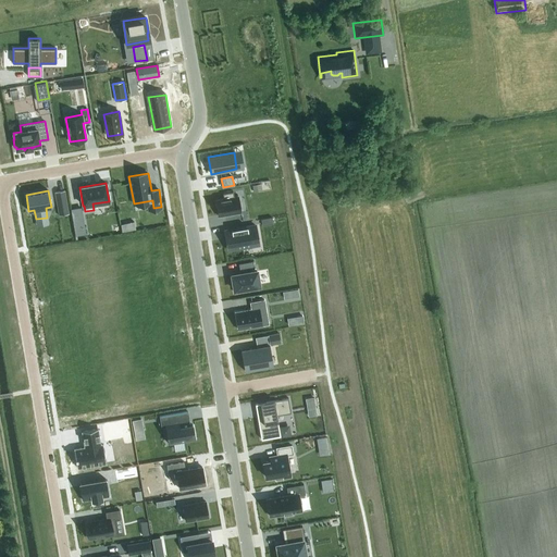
[(64,190),(54,193),(59,215),(69,213),(64,190)]
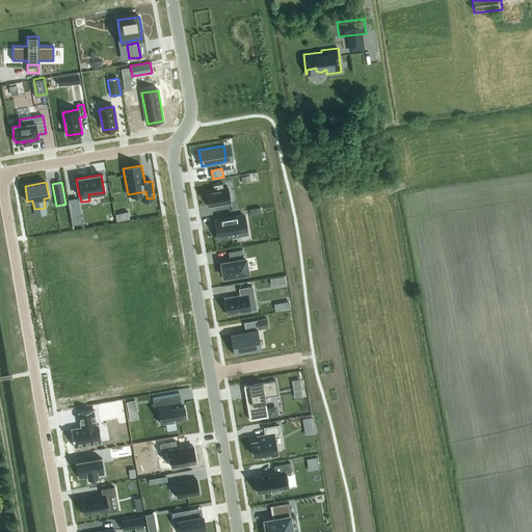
[(214,190),(206,191),(208,206),(231,203),(228,187),(223,188),(222,183),(213,184),(214,190)]
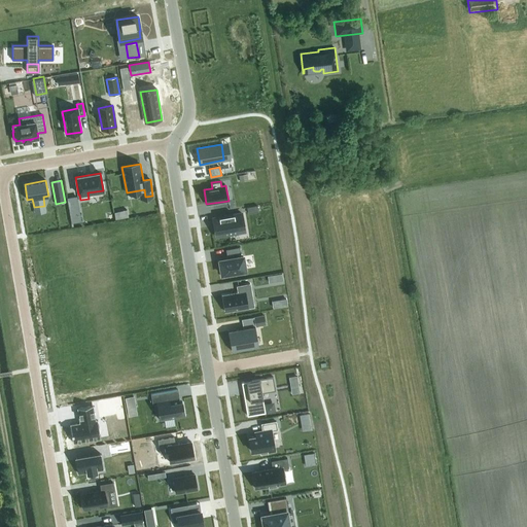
[(241,213),(212,218),(215,237),(244,232),(241,213)]
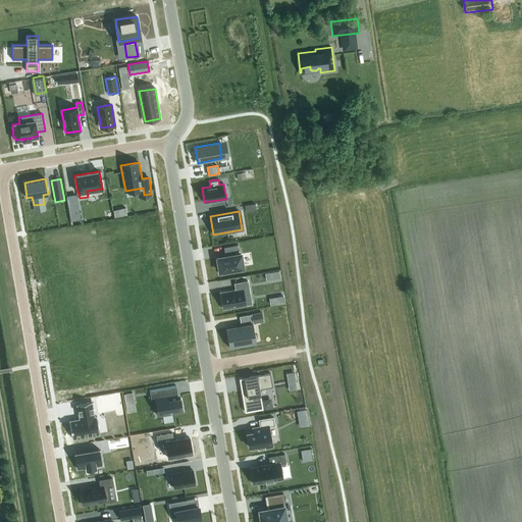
[(225,256),(216,257),(219,274),(230,272),(230,269),(243,267),(241,253),(238,254),(236,244),(223,246),(225,256)]
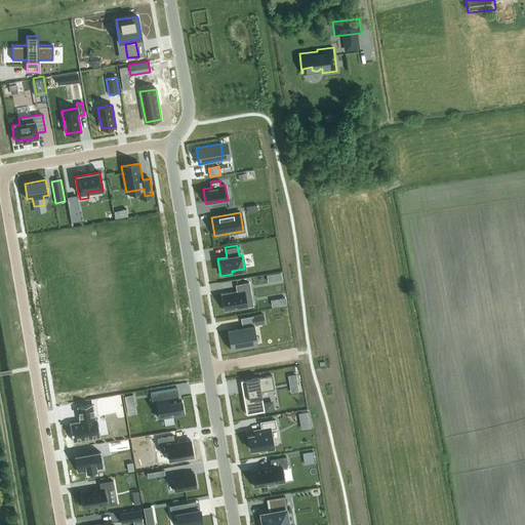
[(237,291),(221,294),(224,310),(247,307),(244,292),(250,291),(249,283),(236,285),(237,291)]
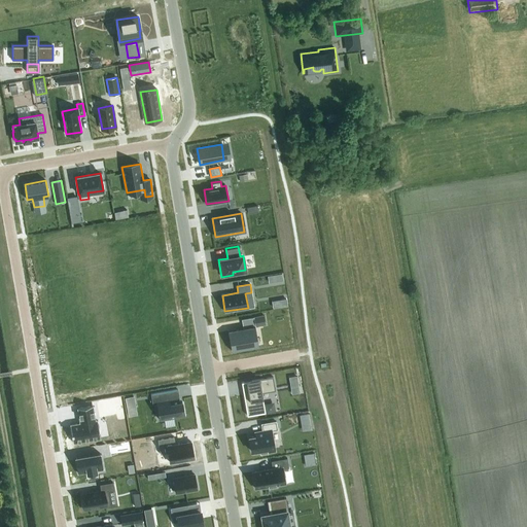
[(264,315),(253,317),(255,326),(266,324),(264,315)]
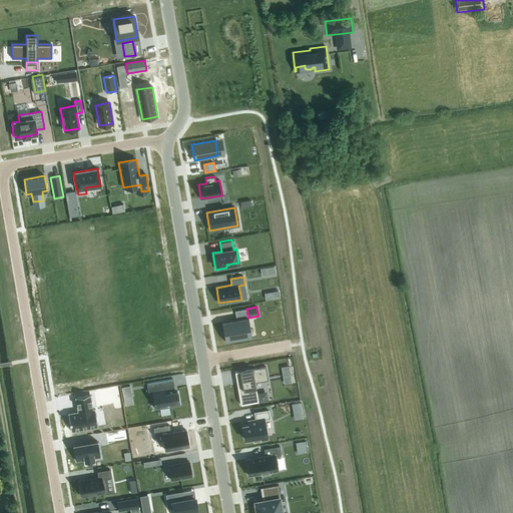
[(245,318),(222,322),(225,342),(248,338),(245,318)]
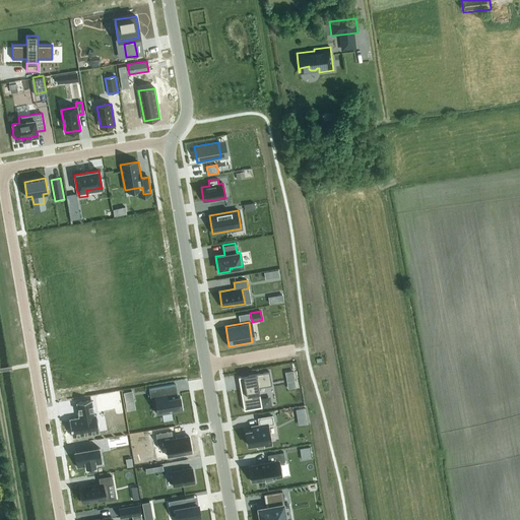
[(250,388),(241,389),(244,409),(262,406),(258,388),(271,385),(269,372),(248,375),(250,388)]
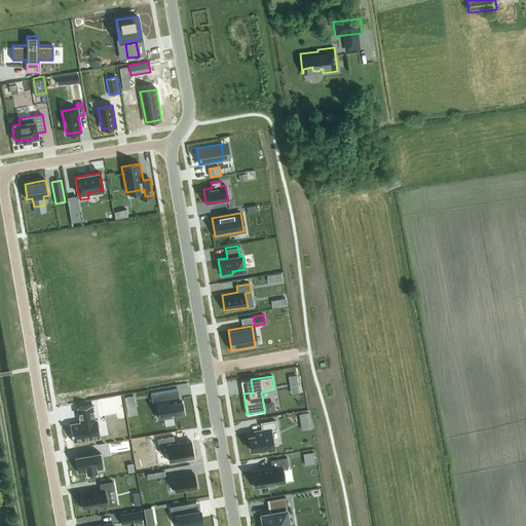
[(177,388),(150,393),(150,395),(157,393),(159,402),(156,403),(159,419),(184,414),(182,401),(179,402),(177,388)]
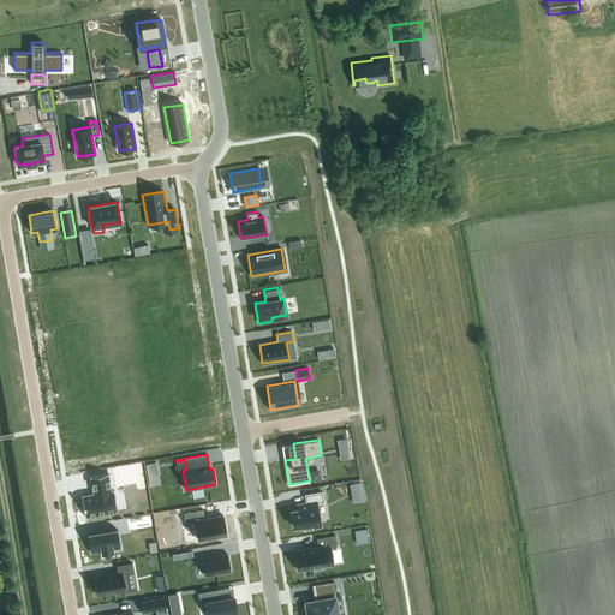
[(108,473),(90,476),(94,494),(82,496),(85,517),(117,511),(113,489),(111,489),(108,473)]
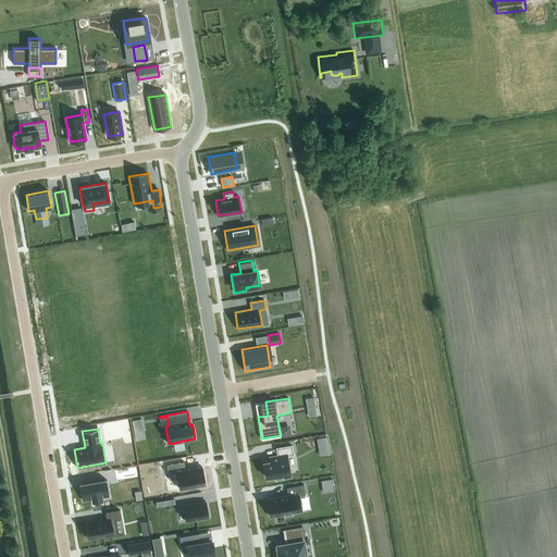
[(270,461),(263,462),(264,469),(265,477),(275,475),(275,478),(282,477),(289,474),(286,455),(293,454),(292,445),(276,447),(277,455),(269,456),(270,461)]
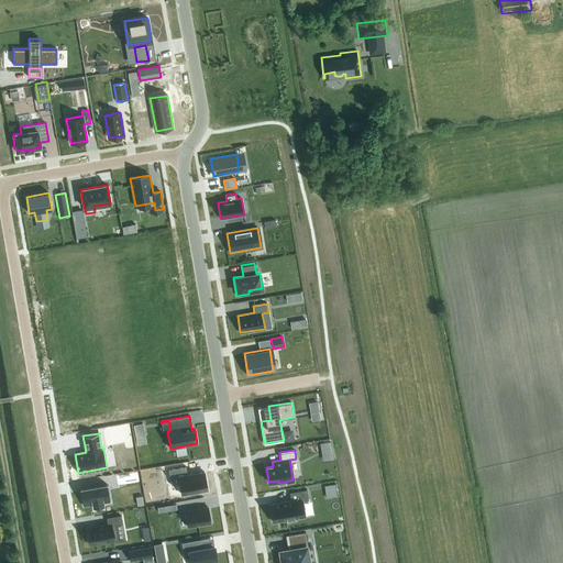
[(186,466),(168,468),(172,485),(179,484),(181,494),(184,494),(184,496),(190,495),(190,493),(207,489),(205,472),(187,475),(186,466)]
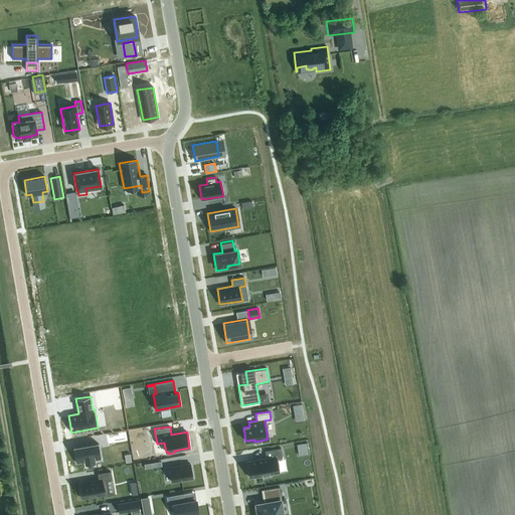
[(98,443),(73,447),(76,463),(84,462),(84,463),(95,462),(95,460),(101,459),(98,443)]
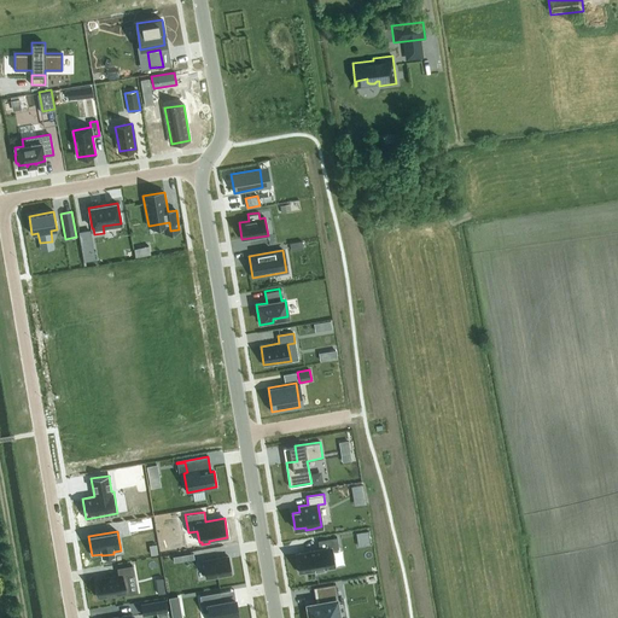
[(319,548),(296,553),(299,572),(315,570),(315,572),(324,571),(324,569),(334,566),(331,549),(338,548),(337,536),(318,540),(319,548)]
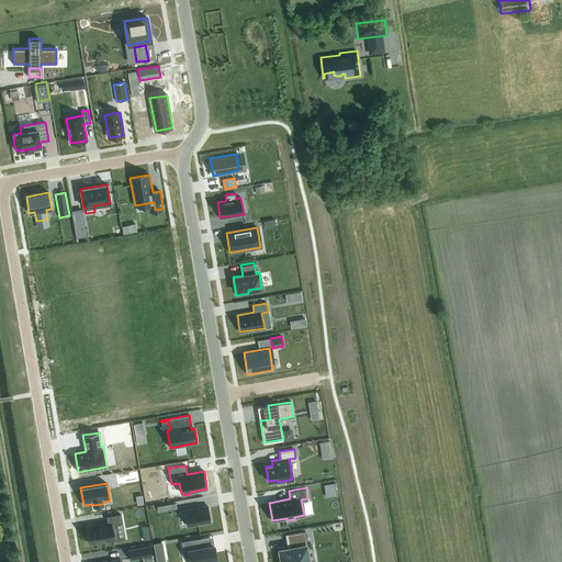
[(188,526),(211,521),(208,506),(184,509),(188,526)]
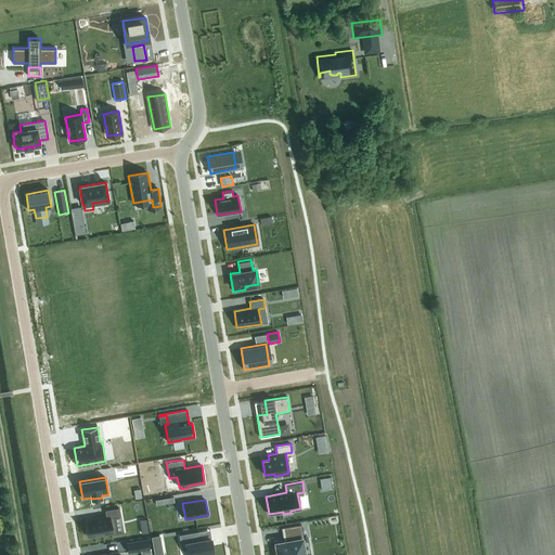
[(106,516),(86,520),(89,537),(116,532),(114,516),(119,515),(118,507),(105,510),(106,516)]
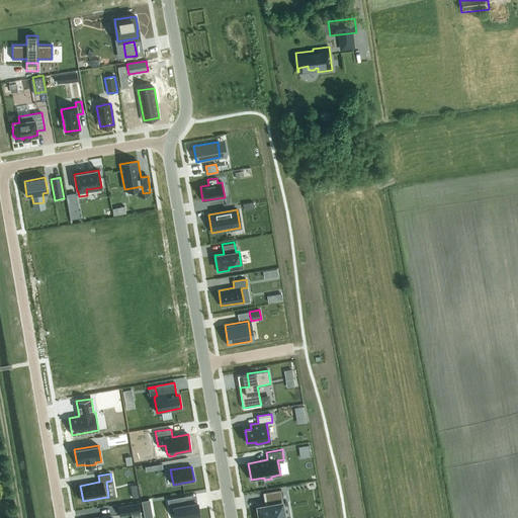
[(267,505),(258,507),(259,517),(283,517),(281,504),(283,503),(281,489),(265,492),(267,505)]
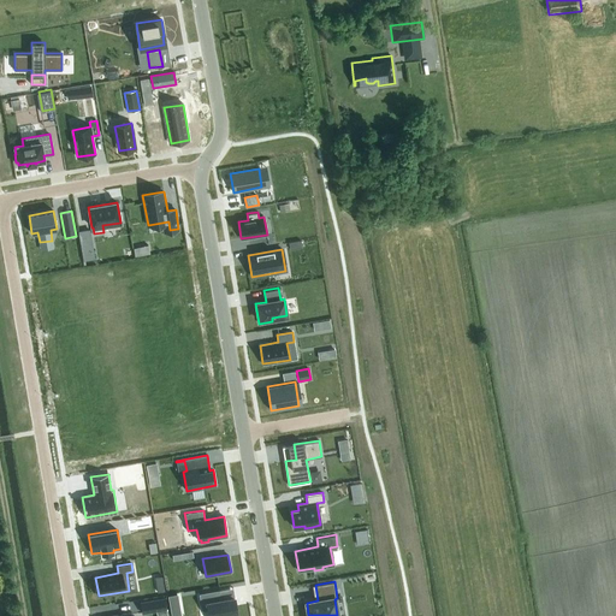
[(219,590),(199,593),(202,611),(203,611),(202,609),(208,609),(208,615),(237,615),(236,605),(234,597),(220,599),(219,590)]
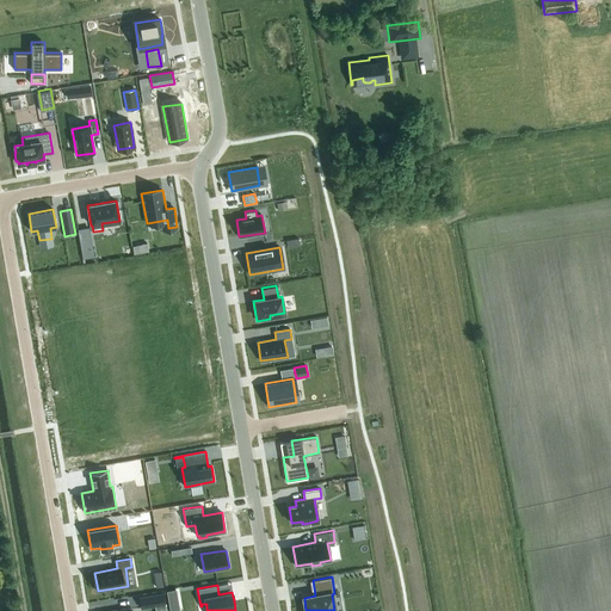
[(162,593),(139,597),(141,609),(165,604),(162,593)]
